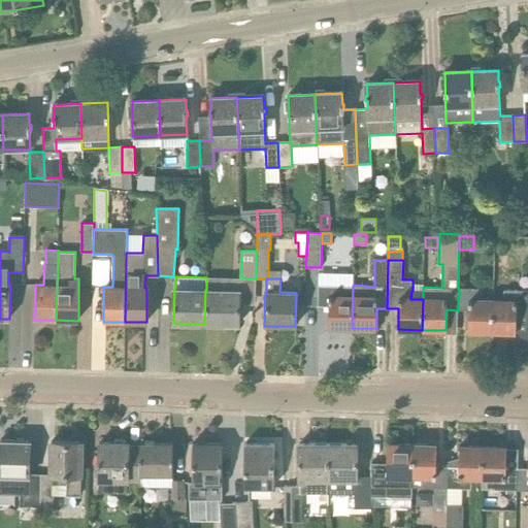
[(352,328),(353,286),(319,285),(318,306),(329,307),(328,327),(352,328)]
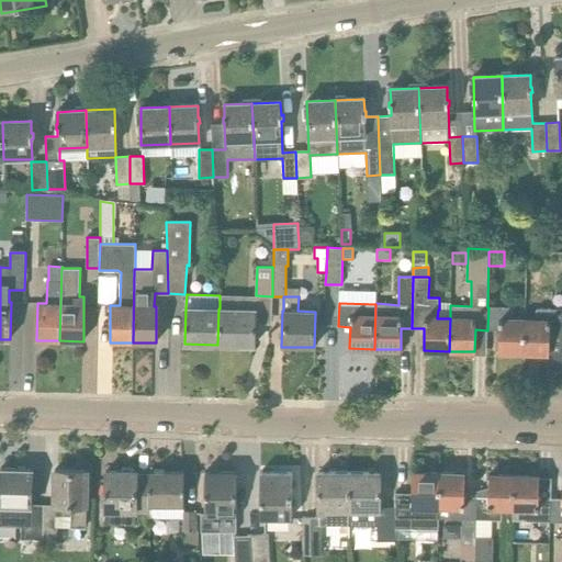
[(489,307),(487,330),(498,330),(497,352),(523,352),(524,321),(513,319),(513,308),(489,307)]
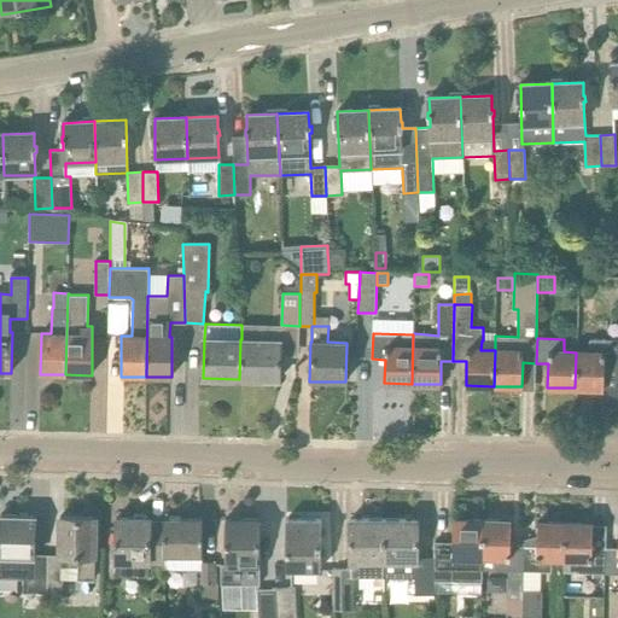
[(279,382),(280,340),(242,339),(240,339),(239,379),(278,380),(278,382),(279,382)]
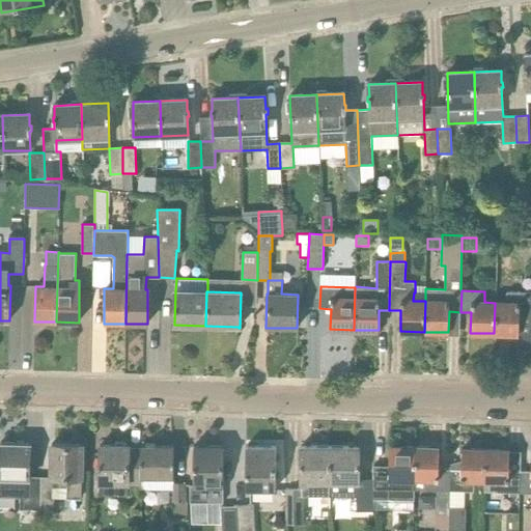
[(495,303),(494,333),(518,333),(519,314),(530,314),(530,292),(508,292),(507,303),(495,303)]
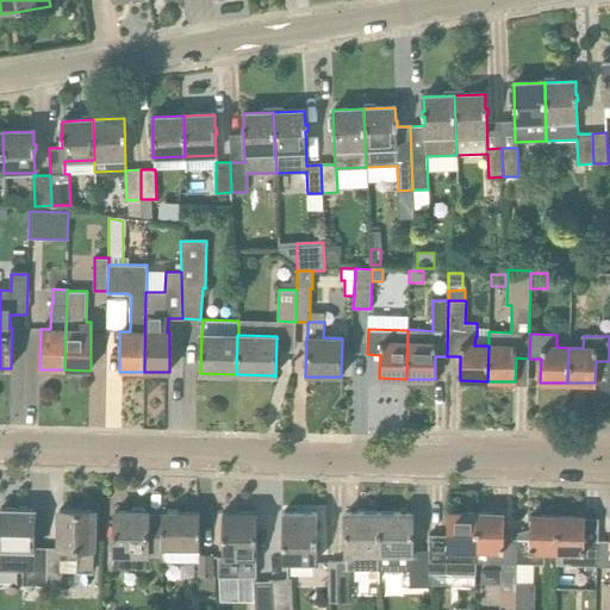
[(33,543),(35,510),(0,509),(0,549),(0,566),(23,567),(23,584),(49,585),(50,549),(33,548),(33,543)]
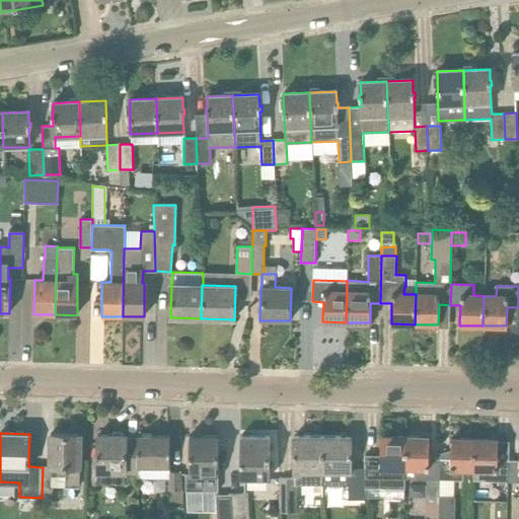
[(113,436),(101,436),(96,436),(96,485),(124,485),(124,465),(137,465),(137,439),(126,439),(126,436),(123,436),(123,434),(113,434),(113,436)]
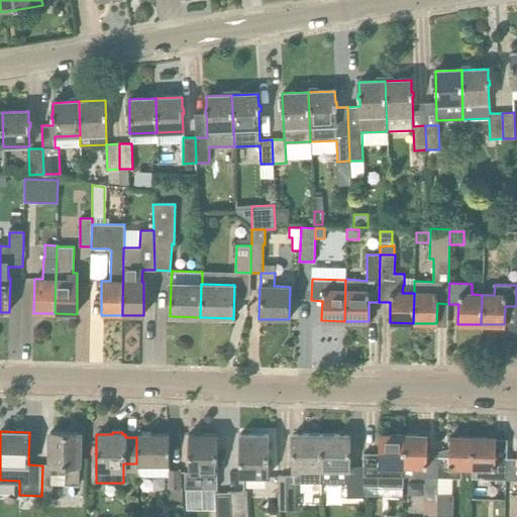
[(49,433),(49,461),(49,466),(42,466),(41,496),(55,497),(55,482),(79,482),(80,433),(49,433)]
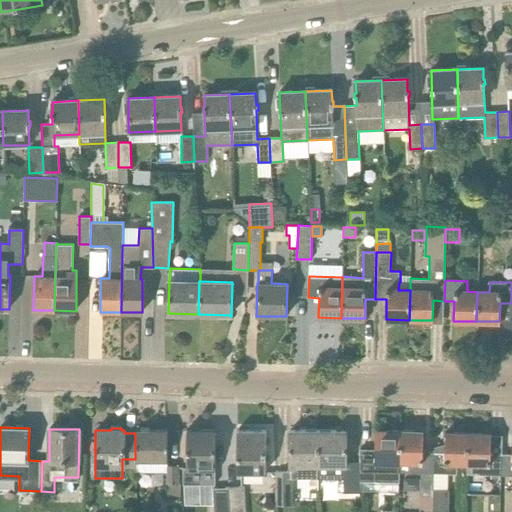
[(168,460),(167,431),(149,431),(149,429),(140,429),(140,430),(135,430),(135,433),(135,459),(168,460)]
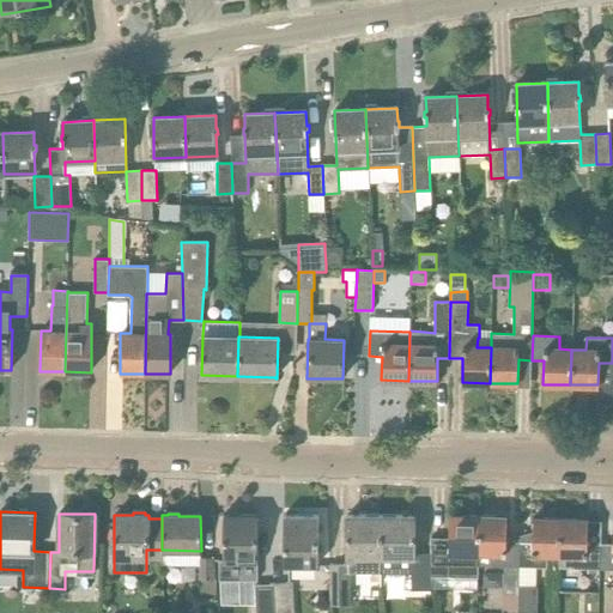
[(223,516),(224,560),(219,560),(219,581),(258,581),(258,562),(259,562),(258,516),(223,516)]
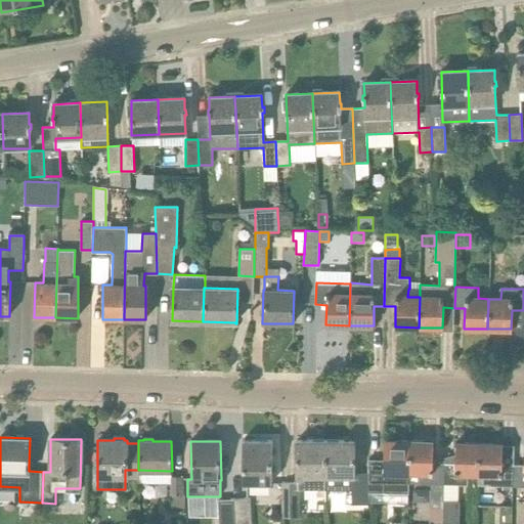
[(272,483),(272,441),(243,441),(244,483),(272,483)]
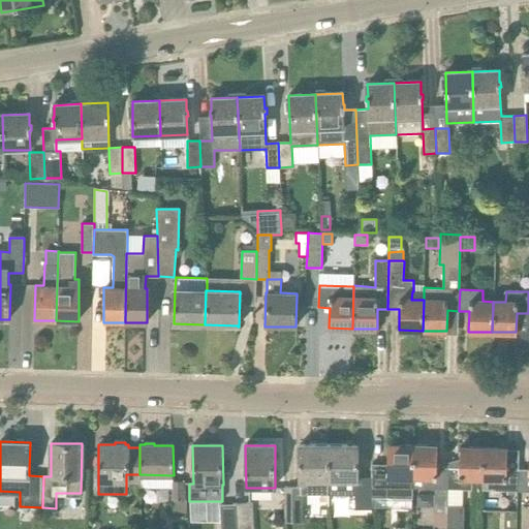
[(329,481),(329,445),(300,445),(300,481),(329,481)]
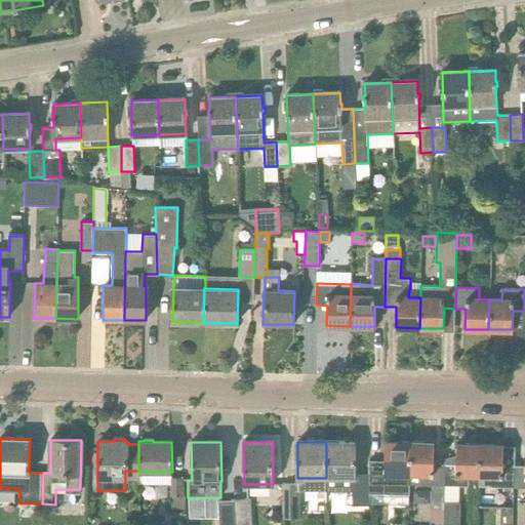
[(355,478),(355,442),(326,442),(326,478),(355,478)]
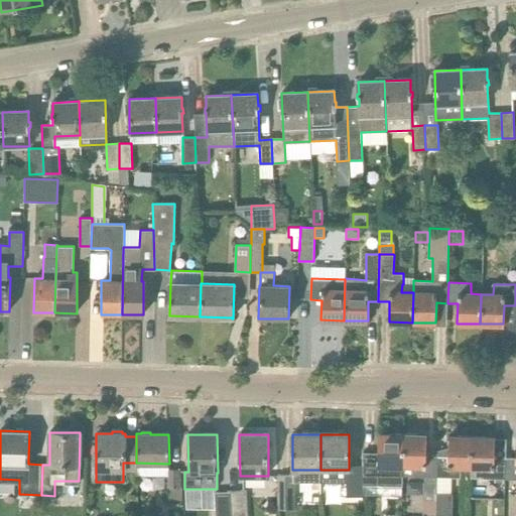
[(402,463),(403,435),(380,434),(380,453),(370,453),(370,454),(364,453),(363,476),(363,483),(364,483),(392,484),(392,473),(391,473),(391,463),(402,463)]
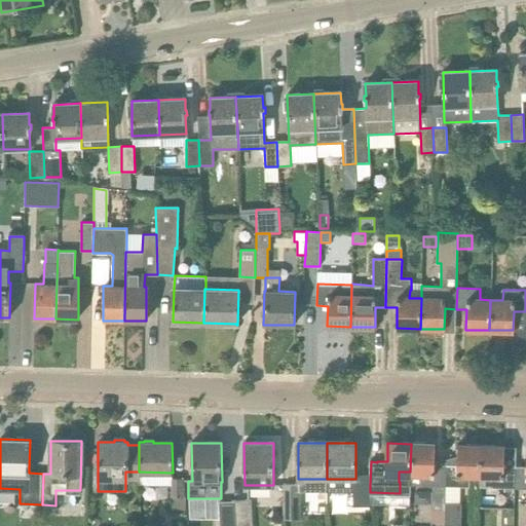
[(423,483),(445,484),(446,463),(435,463),(435,445),(411,444),(410,472),(423,473),(423,483)]
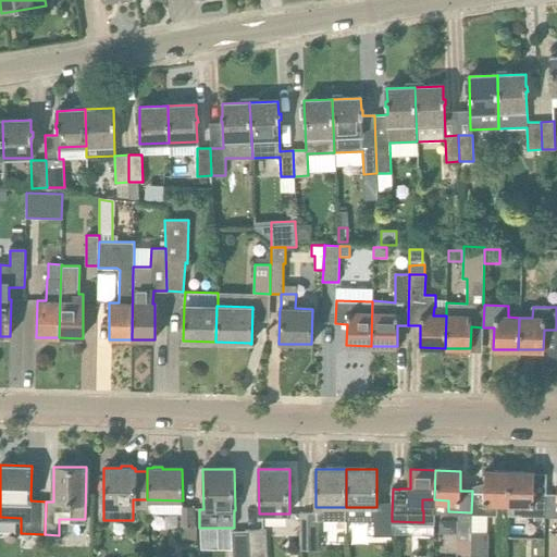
[(495,502),(508,503),(509,472),(484,471),(483,491),(472,491),(471,512),(495,512),(495,502)]
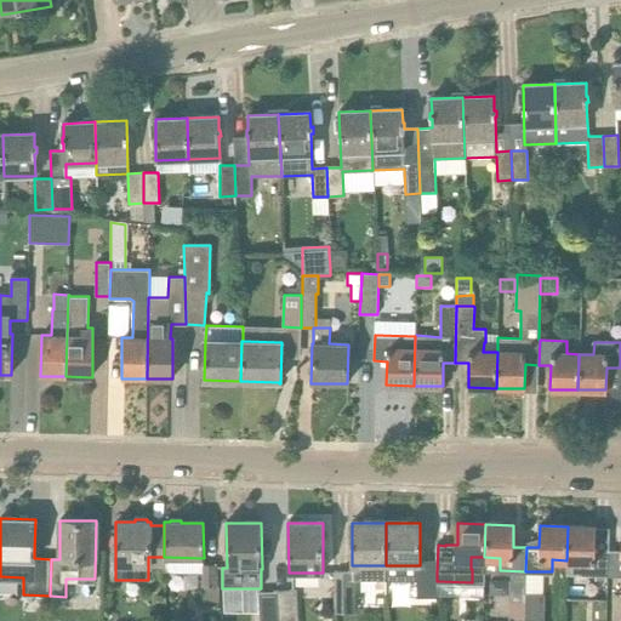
[(596,528),(568,527),(567,560),(584,560),(584,574),(607,574),(608,548),(594,548),(596,528)]
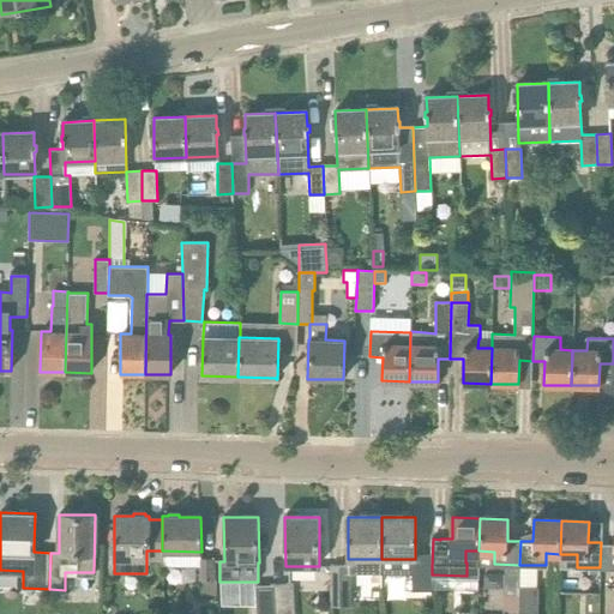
[(613,531),(613,543),(601,542),(600,567),(613,567),(613,531)]
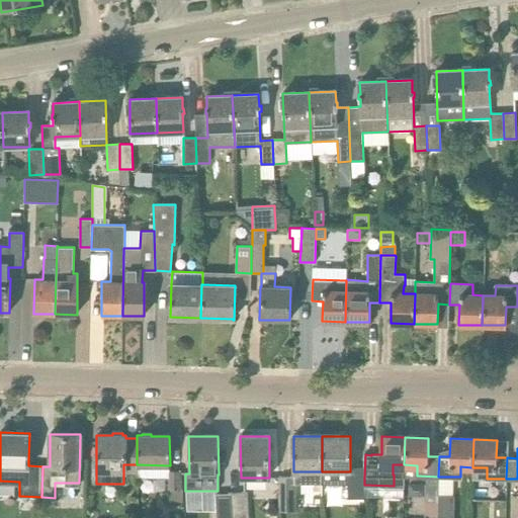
[(170,502),(182,502),(182,490),(181,470),(169,471),(168,490),(170,490),(170,502)]
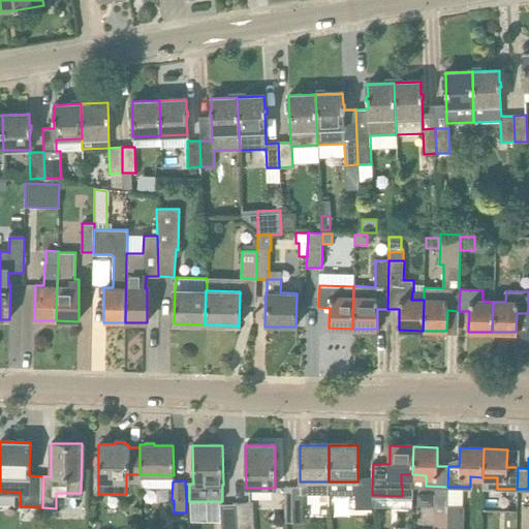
[(285,522),(302,522),(302,488),(285,488),(285,522)]
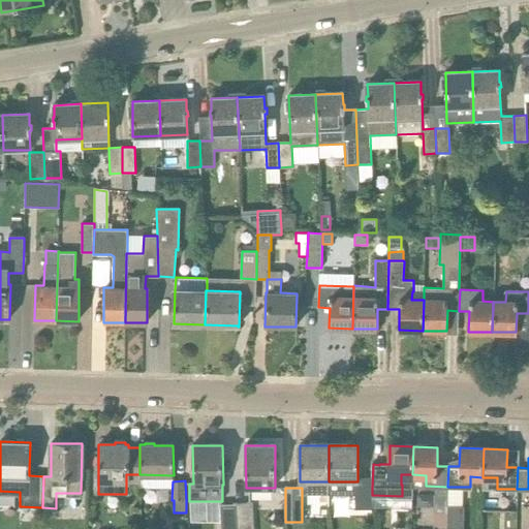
[(372,508),(373,495),(372,495),(372,488),(354,488),(353,508),(372,508)]
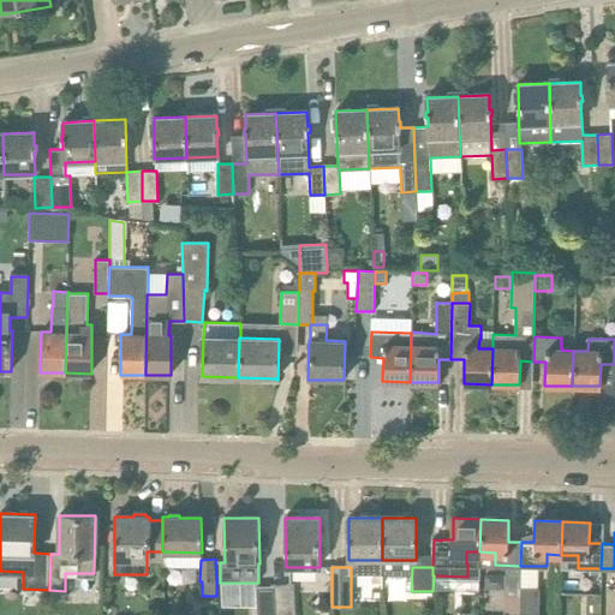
[(275,586),(276,614),(294,614),(293,585),(275,586)]
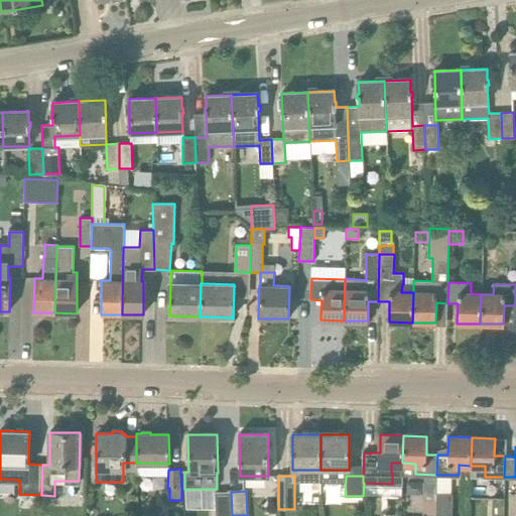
[(216,515),(232,515),(231,492),(215,493),(216,515)]
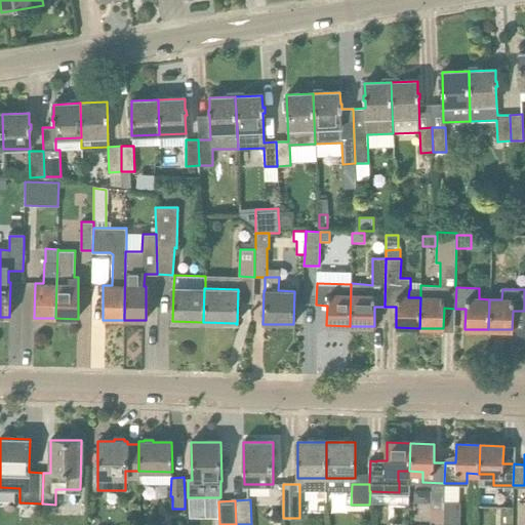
[(444,501),(443,524),(459,524),(460,502),(444,501)]
